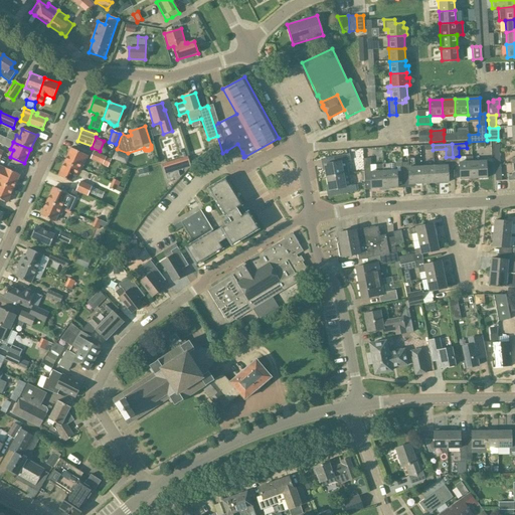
[(71,149),(65,162),(81,170),(84,163),(81,162),(84,155),(71,149)]
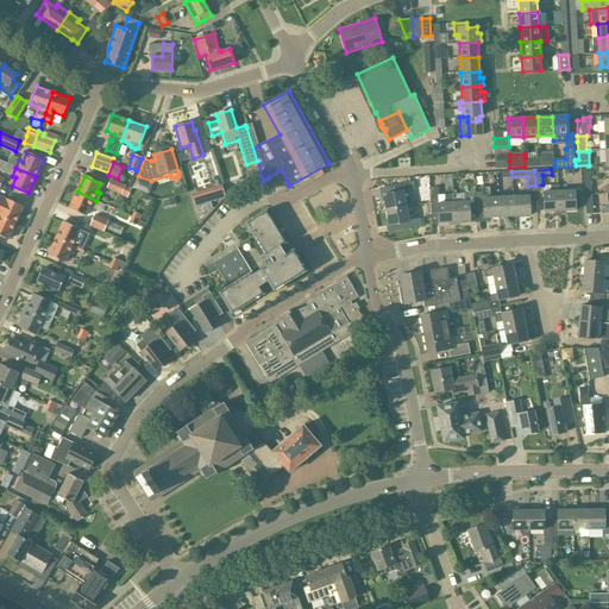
[(137,177),(133,187),(149,193),(152,184),(137,177)]
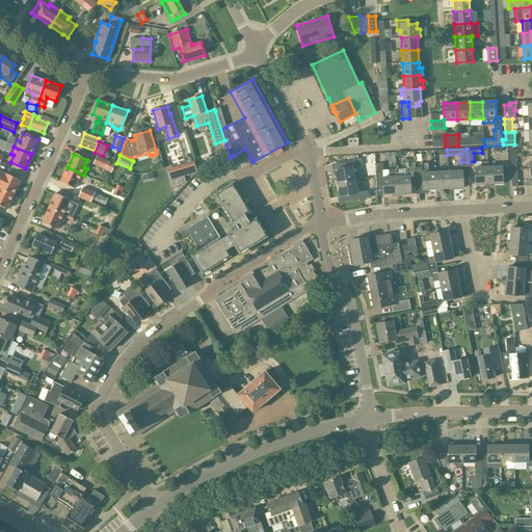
[(94,163),(106,168),(109,161),(98,156),(94,163)]
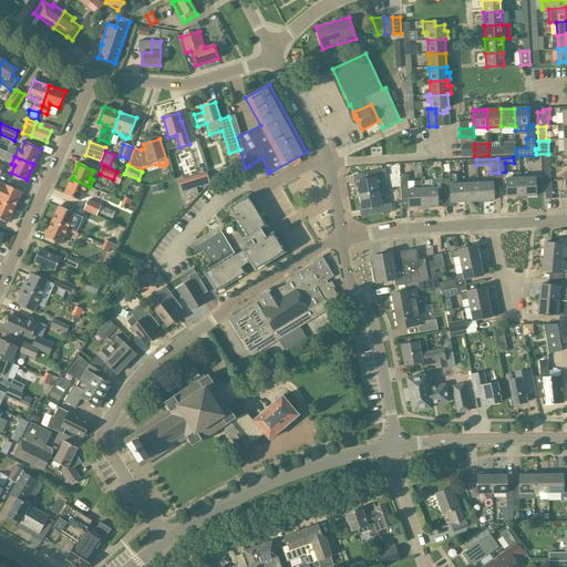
[(357,182),(359,196),(384,192),(381,177),(385,176),(384,169),(367,173),(368,179),(357,182)]
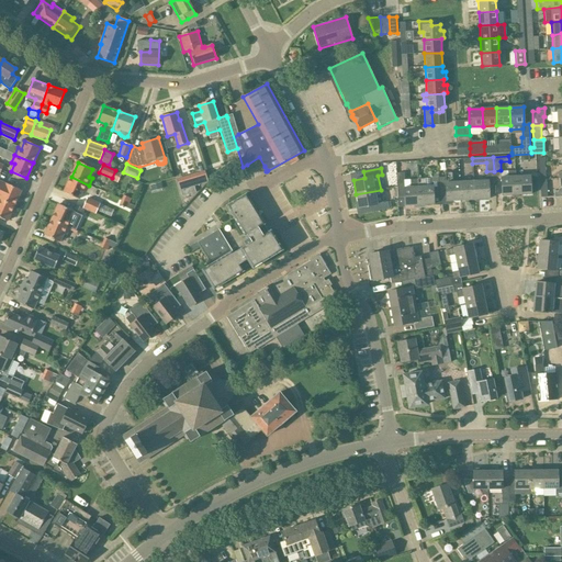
[(517,194),(516,176),(515,170),(507,171),(508,177),(501,177),(502,195),(517,194)]
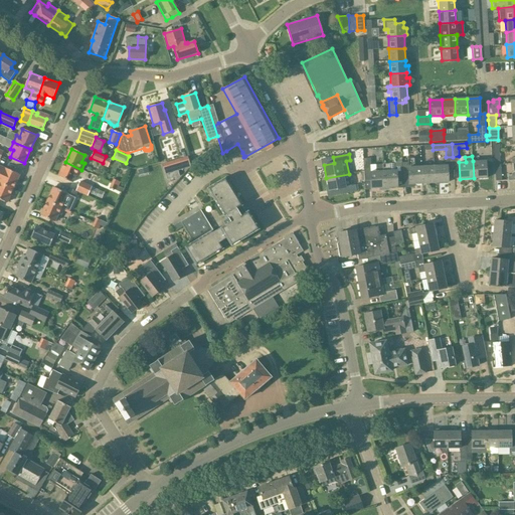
[(184,168),(181,158),(162,164),(167,179),(179,176),(178,170),(184,168)]
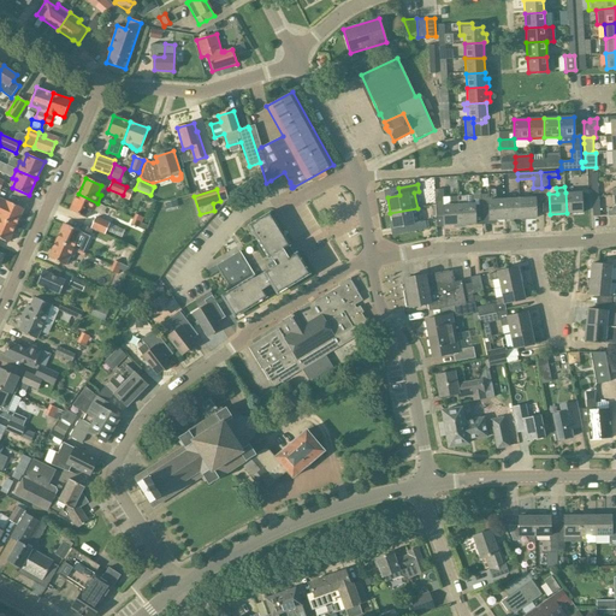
[(443,225),(458,224),(457,195),(444,195),(443,189),(436,190),(436,196),(434,196),(436,215),(443,215),(443,225)]
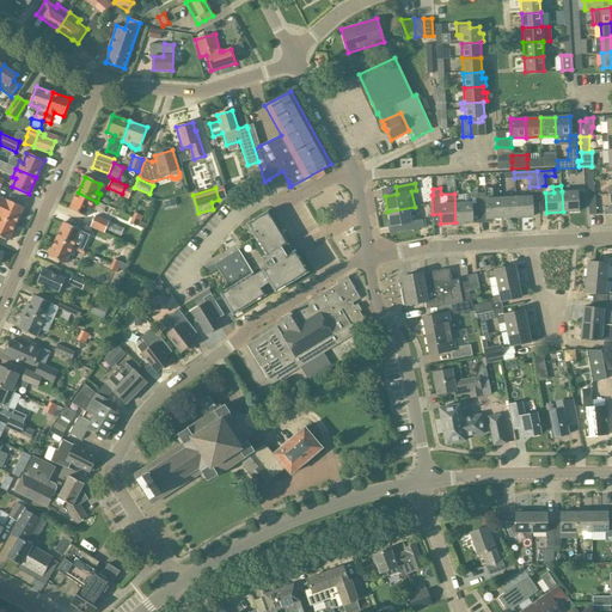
[(501,218),(500,197),(493,197),(491,188),(485,189),(485,191),(477,193),(478,212),(485,212),(485,219),(501,218)]
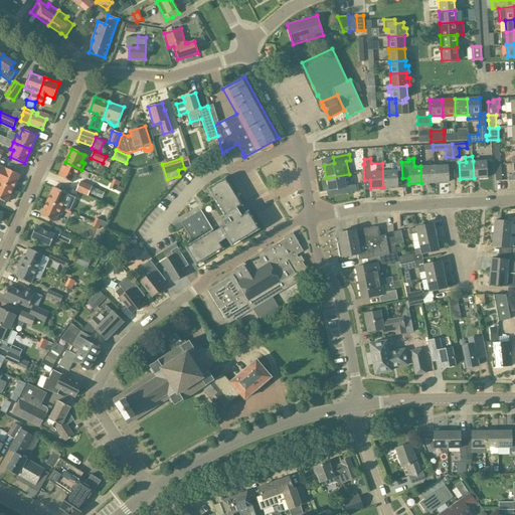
[(434,159),(434,165),(435,183),(448,182),(447,165),(446,165),(446,159),(434,159)]
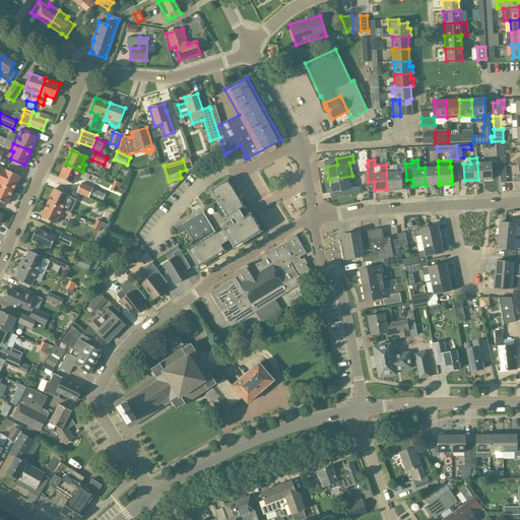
[(477,163),(478,180),(491,179),(490,161),(477,163)]
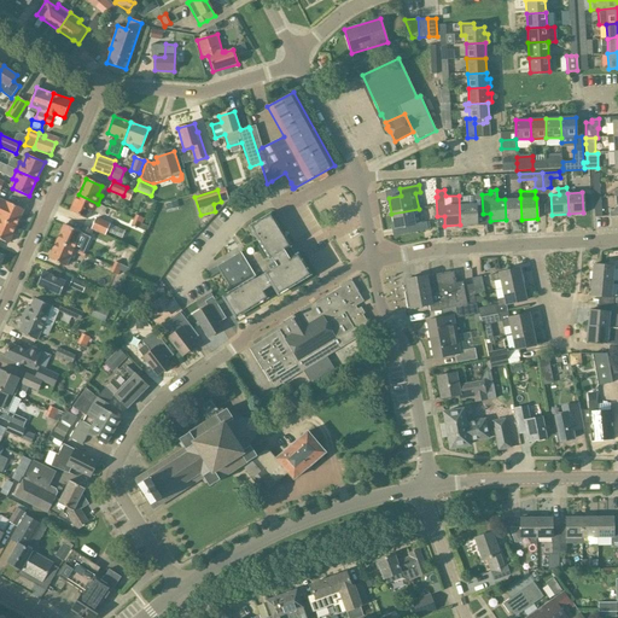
[(106,208),(98,204),(79,194),(70,211),(87,219),(91,211),(103,216),(106,208)]
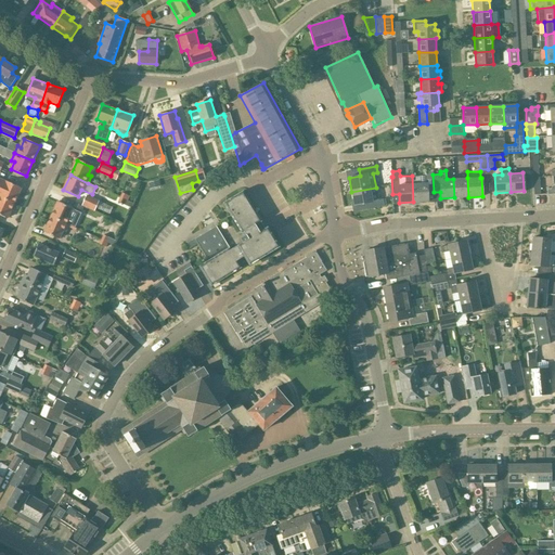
[(433,175),(412,176),(413,202),(427,202),(427,193),(434,192),(433,175)]
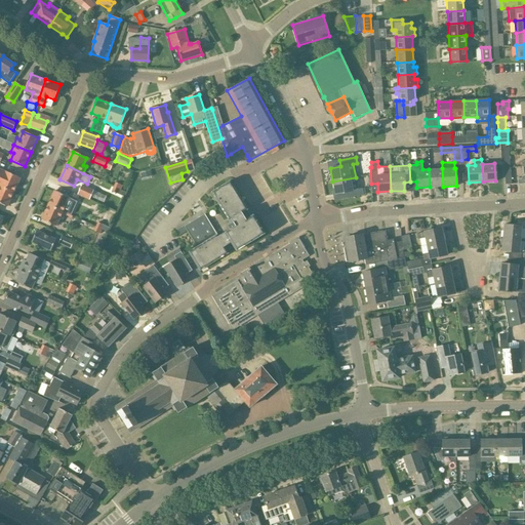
[(0,186),(13,192),(19,177),(0,168),(0,186)]
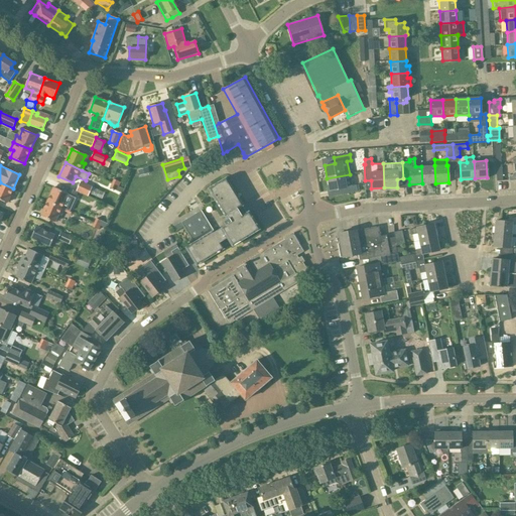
[(434,165),(421,166),(422,183),(435,183),(434,165)]
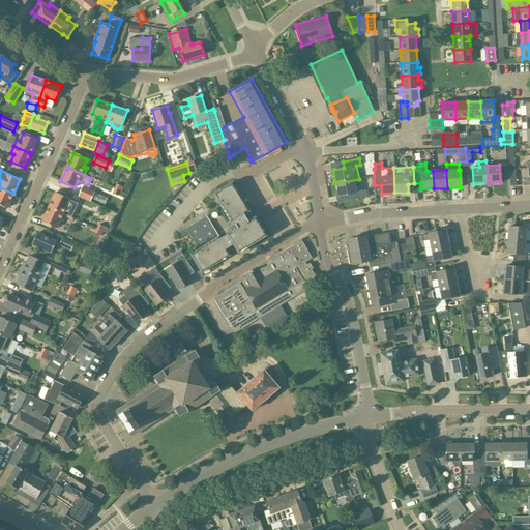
[(361,190),(359,179),(335,183),(339,196),(348,194),(350,200),(366,197),(365,190),(361,190)]
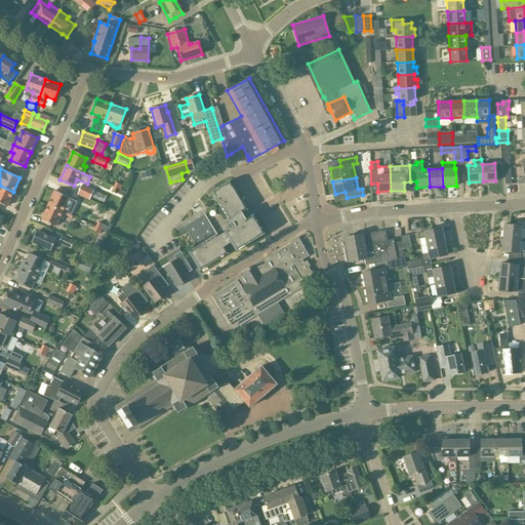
[(248,217),(244,211),(247,209),(230,180),(211,192),(229,220),(231,219),(232,223),(227,226),(229,229),(218,236),(204,214),(185,227),(188,231),(197,246),(188,252),(200,271),(229,253),(225,246),(231,243),(236,251),(265,234),(253,214),(248,217)]
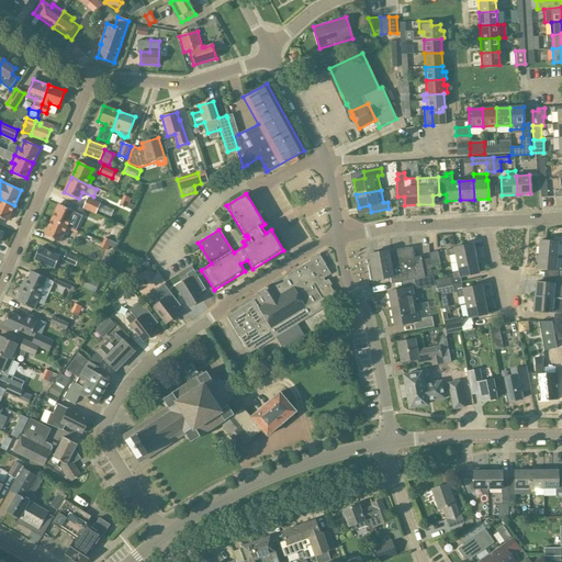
[(83,208),(96,213),(100,202),(88,198),(83,208)]
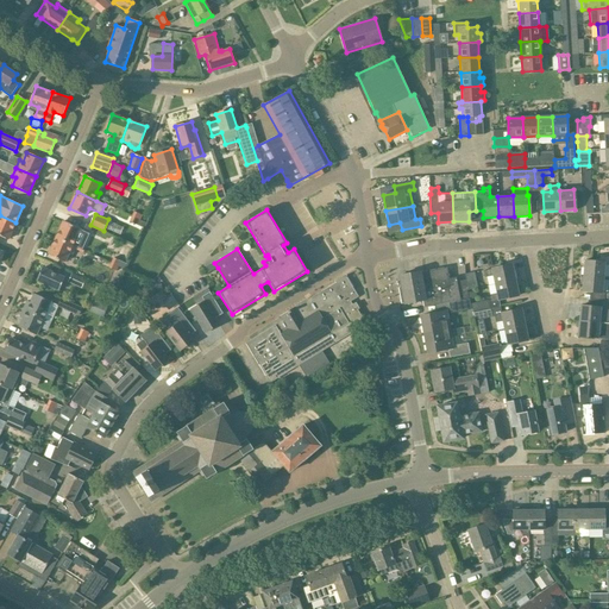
[(0,234),(8,239),(16,223),(0,215),(0,234)]
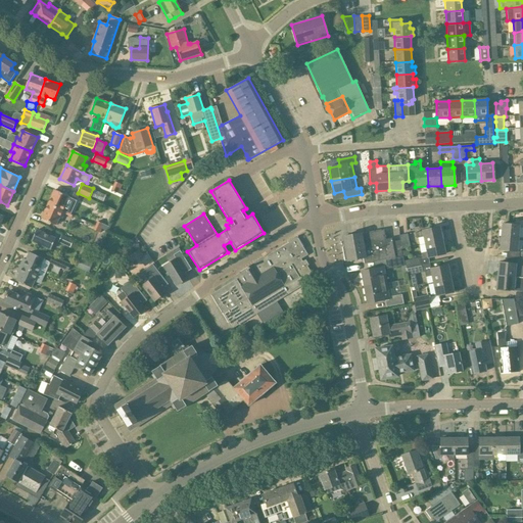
[(77,200),(68,196),(55,190),(48,204),(65,212),(70,215),(77,200)]
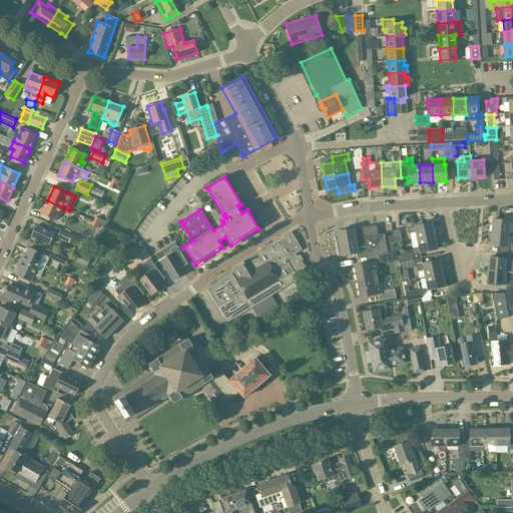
[(64,208),(47,200),(41,214),(55,220),(58,213),(61,214),(64,208)]
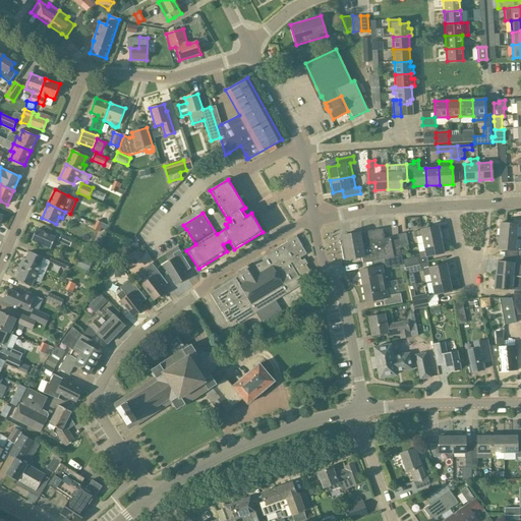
[(98,220),(95,225),(103,229),(107,230),(109,225),(98,220)]
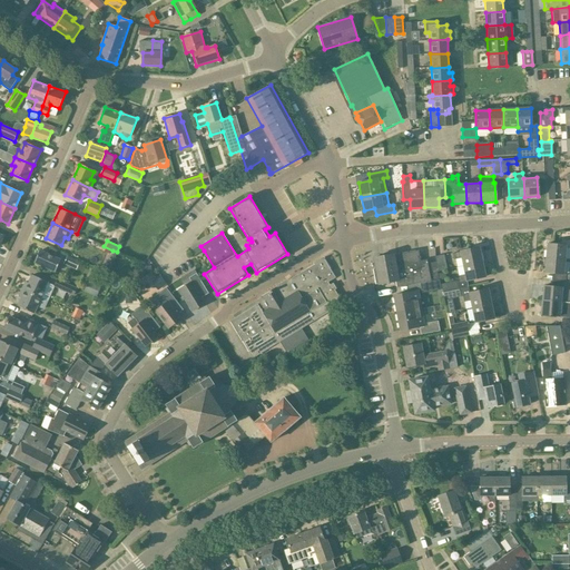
[(547,244),(546,258),(564,259),(566,245),(547,244)]
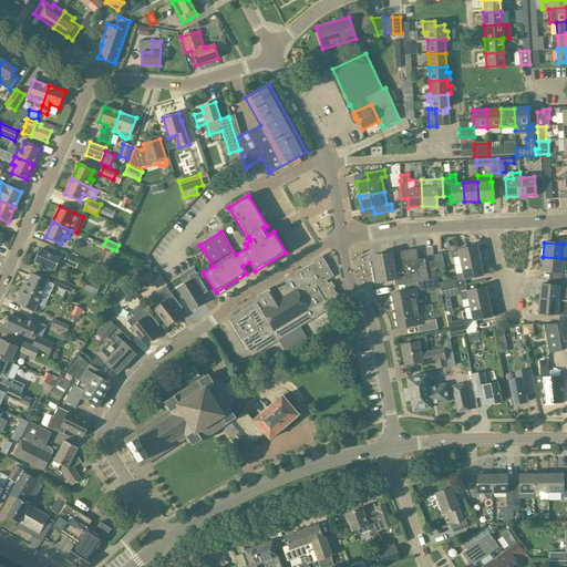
[(203,249),(199,245),(191,250),(193,255),(203,249)]
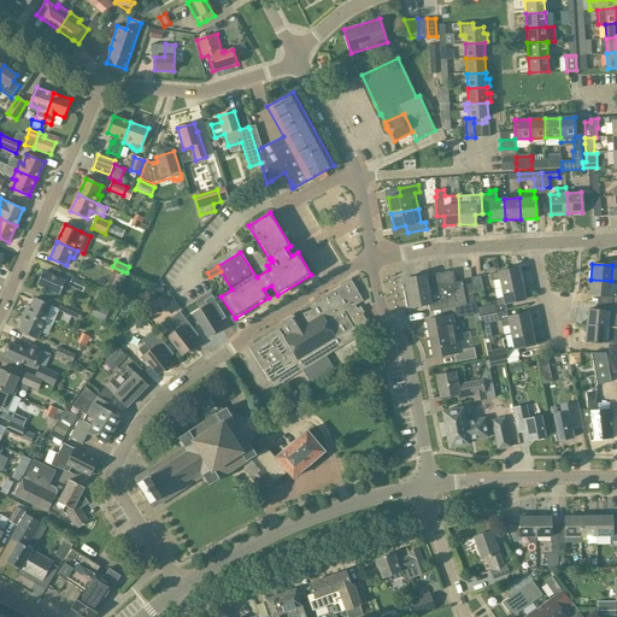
[(501,288),(521,285),(518,269),(498,272),(491,275),(492,281),(499,280),(501,288)]
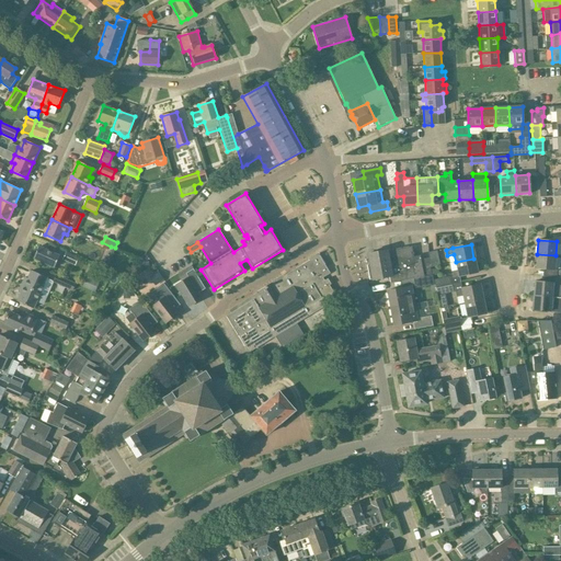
[(34,259),(54,267),(59,256),(39,247),(34,259)]
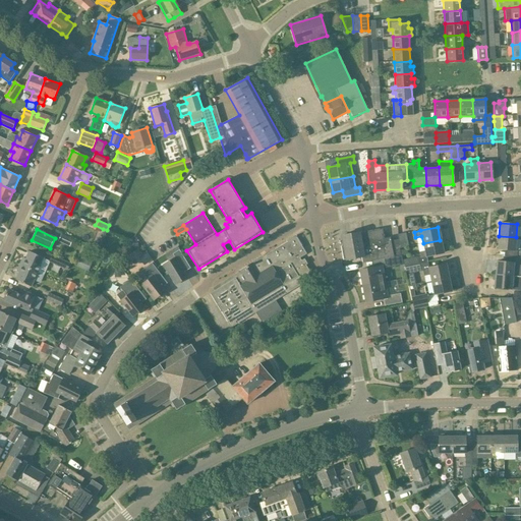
[(362,264),(385,259),(394,257),(391,237),(385,239),(383,229),(360,233),(360,232),(342,236),(346,259),(361,257),(362,264)]
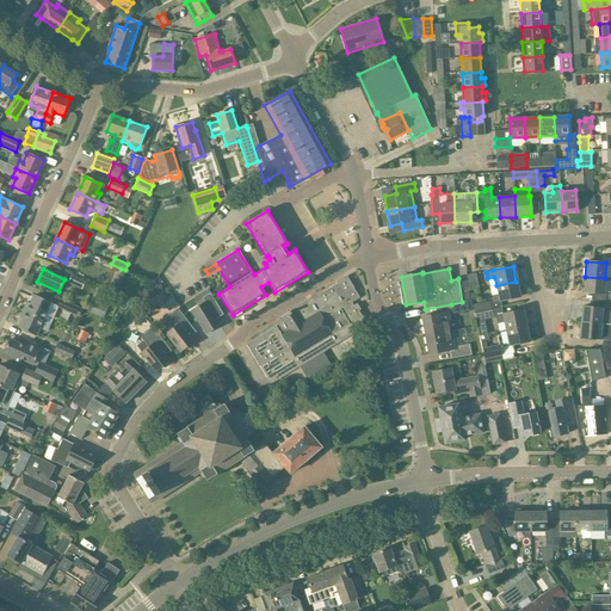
[(480,289),(476,273),(467,275),(470,291),(480,289)]
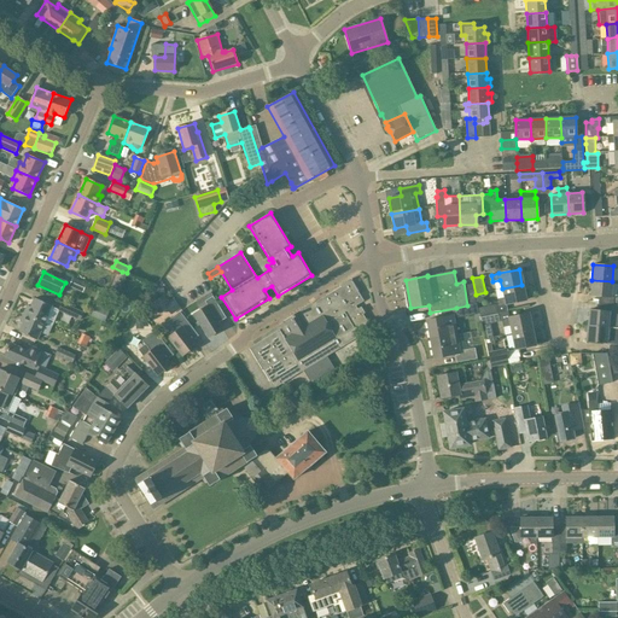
[(70,286),(82,292),(86,285),(74,279),(70,286)]
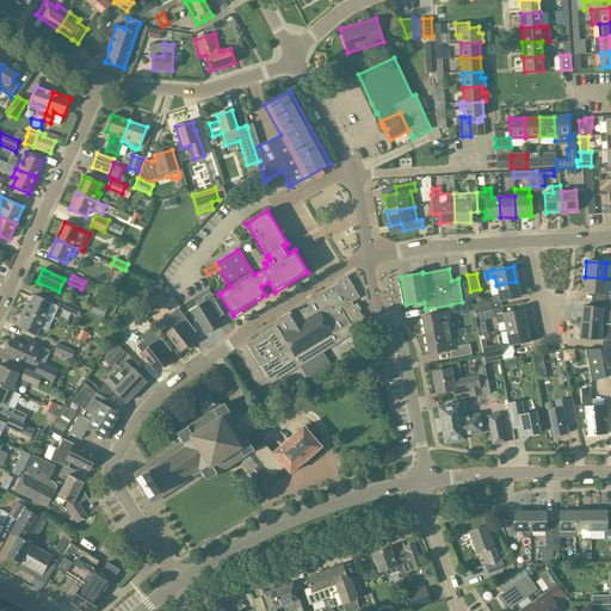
[(288,372),(353,331),(355,331),(368,322),(364,315),(362,316),(358,310),(360,309),(357,303),(353,306),(351,302),(359,297),(346,277),(310,298),(279,319),(282,322),(247,344),(271,384),(289,374),(288,372)]
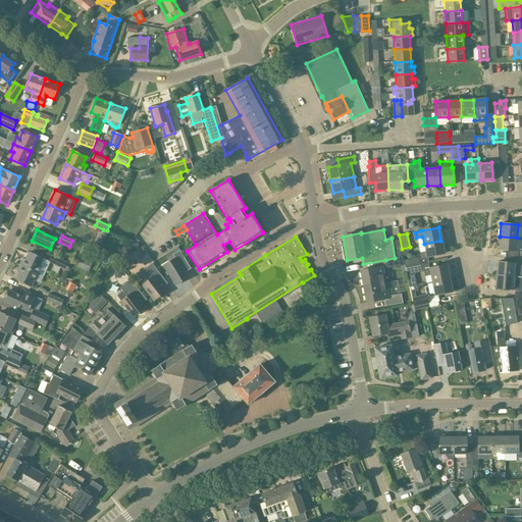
[(516,251),(517,238),(500,237),(499,250),(516,251)]
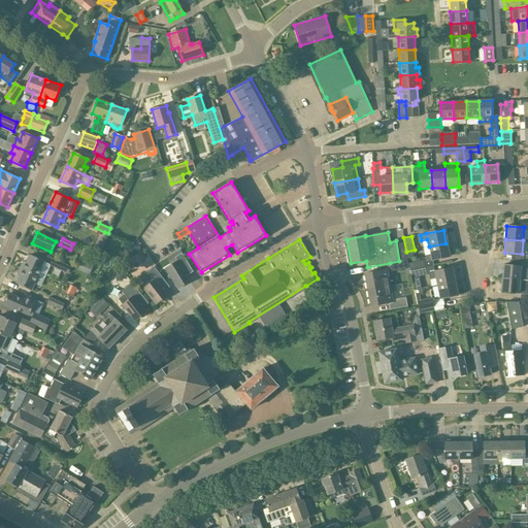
[(446,243),(429,246),(430,254),(425,256),(426,259),(426,262),(449,257),(446,243)]
